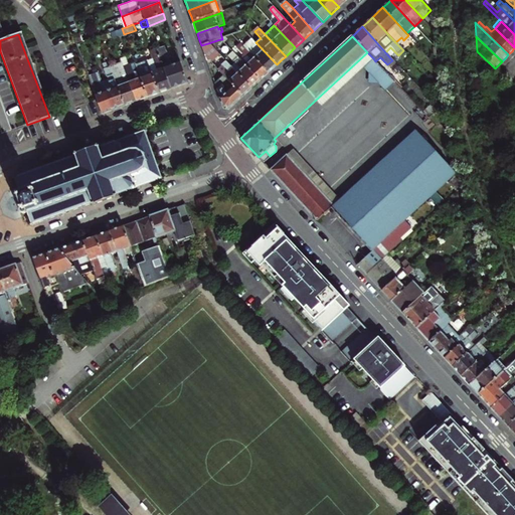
[(154,42),(156,48),(171,89),(179,86),(188,82),(180,61),(171,64),(162,39),(154,42)]
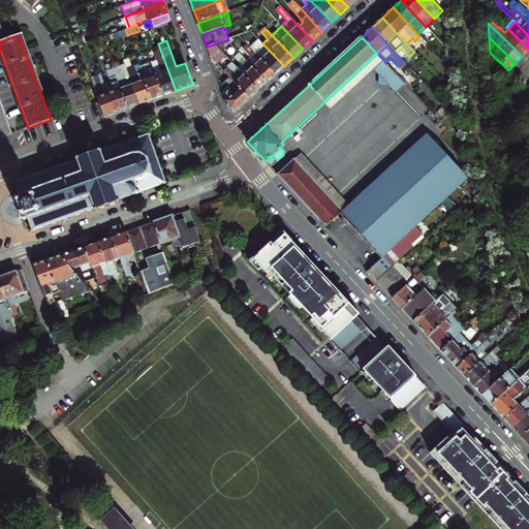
[(214,44),(220,51),(228,42),(226,40),(214,44)]
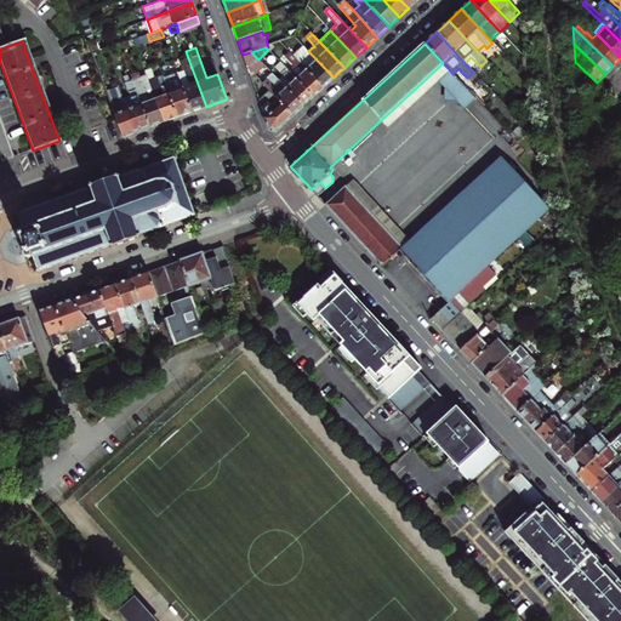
[(334,78),(308,51),(303,47),(294,56),(323,89),(329,83),(334,78)]
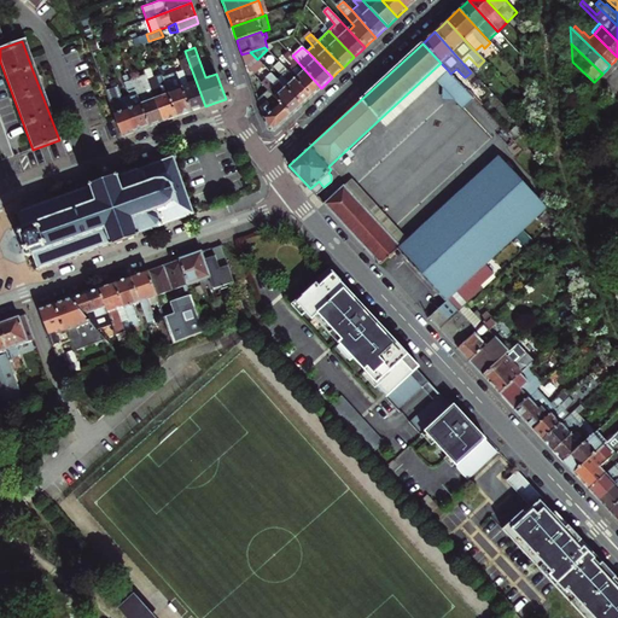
[(252,71),(291,116),(296,111),(301,106),(278,81),(272,74),(264,81),(256,73),(263,65),(257,59),(250,52),(242,54),(249,74),(252,71)]
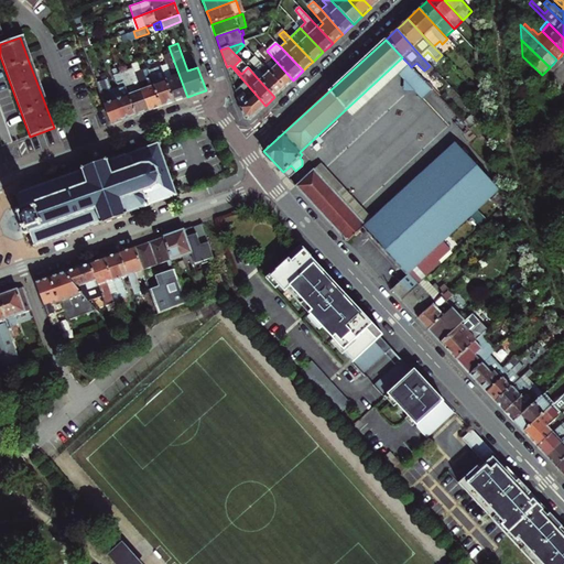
[(289,84),(293,80),(267,51),(264,50),(260,54),(266,60),(261,64),(284,88),(289,84)]
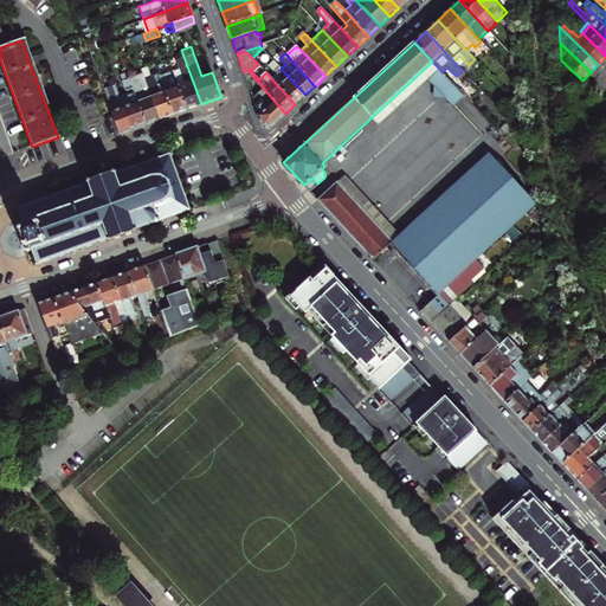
[(179,68),(173,70),(187,109),(194,107),(201,104),(184,57),(176,59),(179,68)]
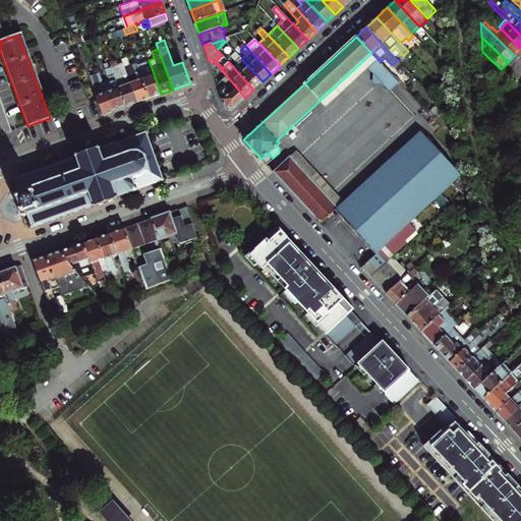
[(234,68),(253,90),(258,84),(263,81),(241,59),(236,53),(231,58),(237,65),(234,68)]
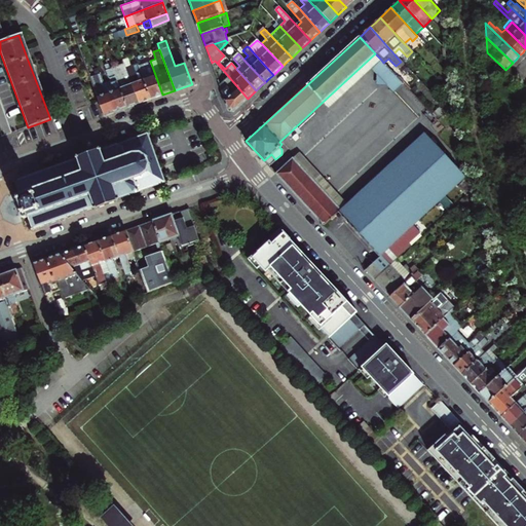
[(375,53),(323,102),(328,108),(370,69),(371,69),(381,60),(375,53)]
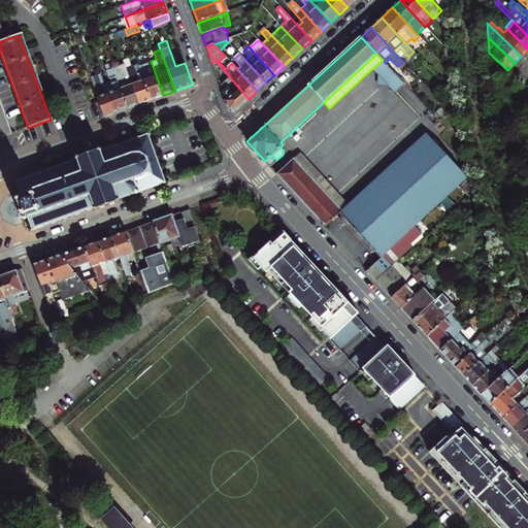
[(385,63),(383,60),(372,69),(377,75),(376,87),(388,87),(394,94),(391,97),(421,129),(434,117),(385,63)]
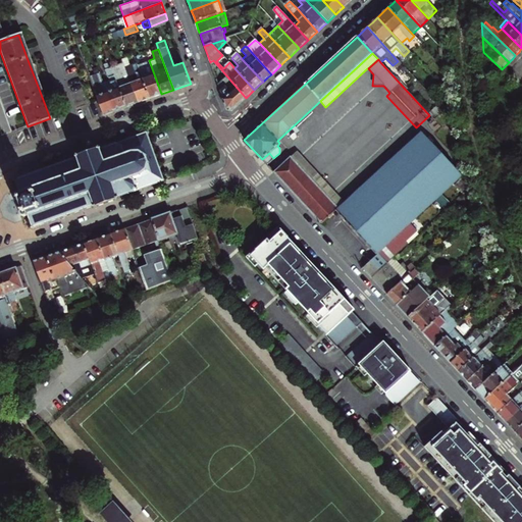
[(137,64),(142,79),(150,99),(156,96),(161,94),(149,60),(137,64)]
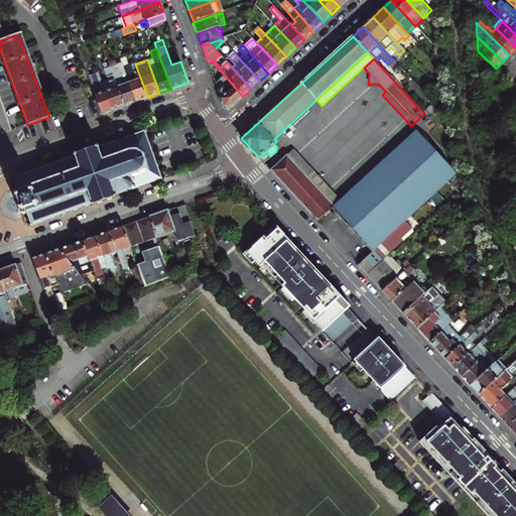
[(237,103),(243,97),(211,59),(208,61),(213,78),(218,74),(224,81),(217,87),(224,108),(229,109),(237,103)]
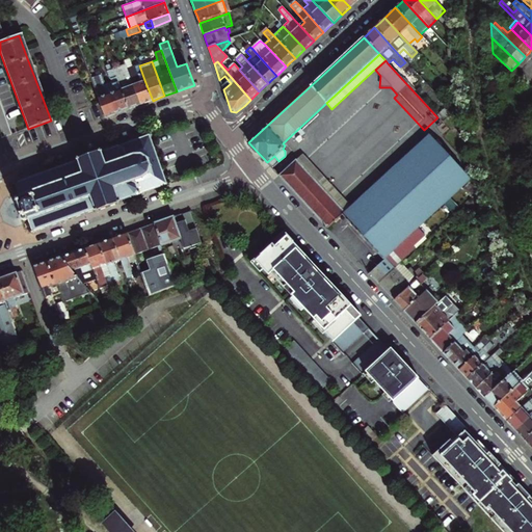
[(111,82),(105,84),(115,113),(123,111),(128,109),(121,89),(111,63),(106,65),(108,71),(107,72),(108,78),(110,78),(111,82)]
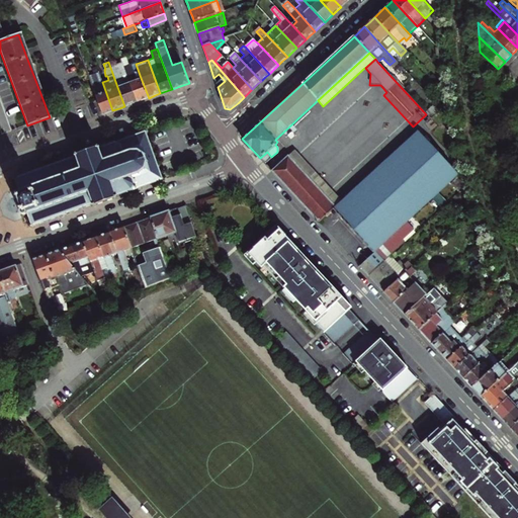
[(123,66),(123,67),(137,101),(143,99),(149,98),(141,78),(136,80),(132,72),(131,72),(127,64),(123,66)]
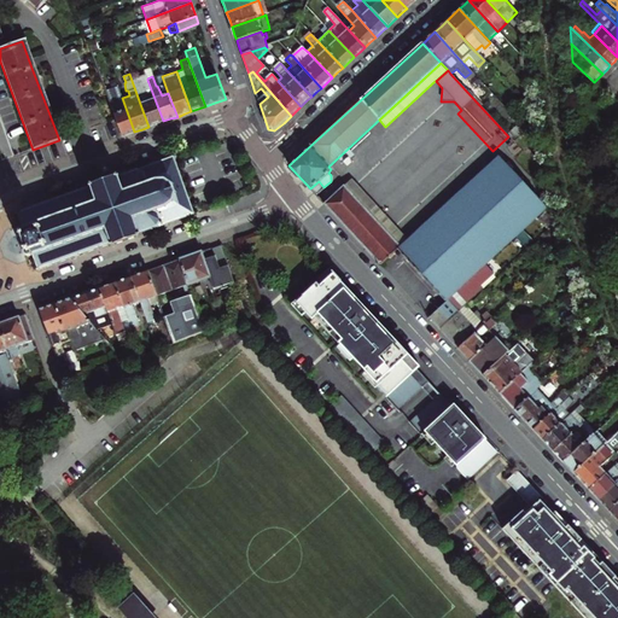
[(103,85),(105,91),(117,86),(115,79),(109,81),(109,82),(103,85)]
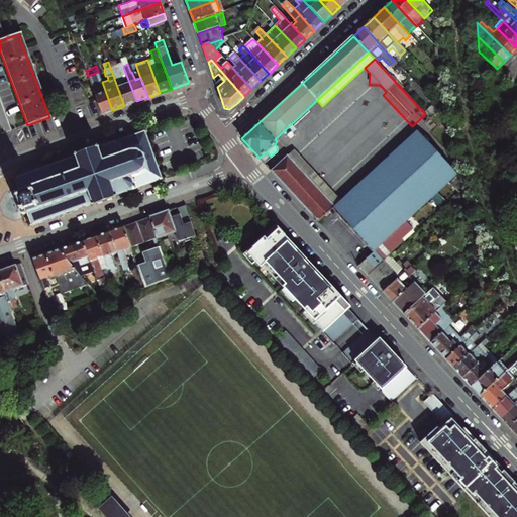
[(122,85),(117,87),(124,106),(132,103),(136,101),(123,67),(117,69),(122,85)]
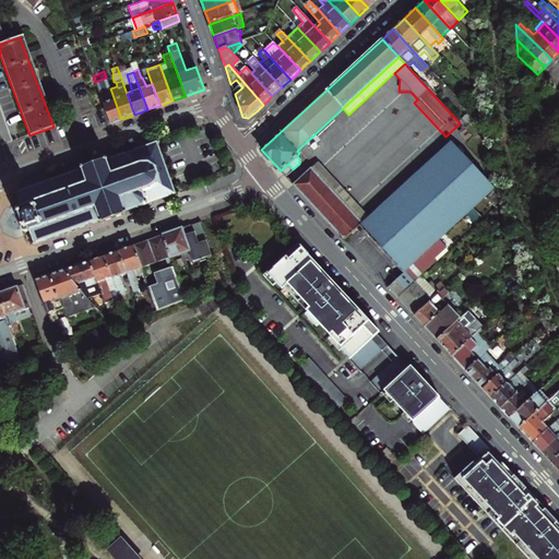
[(121,119),(110,88),(106,78),(95,82),(104,107),(110,123),(116,121),(121,119)]
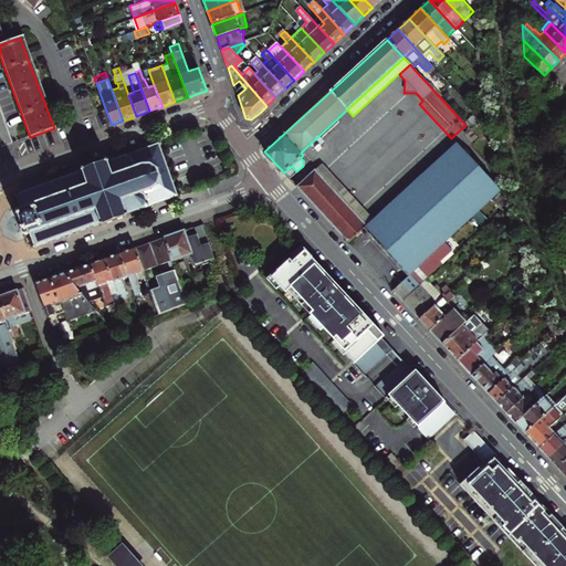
[(481,121),(475,115),(465,125),(470,130),(481,121)]
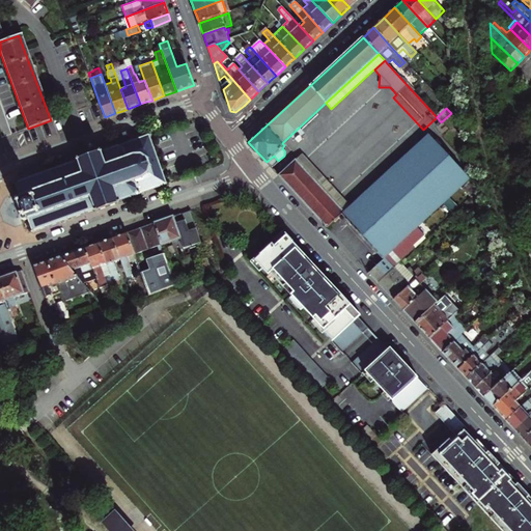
[(30,177),(20,180),(20,179),(18,180),(18,182),(17,182),(17,180),(15,182),(16,183),(14,183),(15,185),(16,185),(16,186),(17,186),(20,195),(19,195),(19,196),(16,197),(16,199),(16,201),(15,202),(16,204),(17,203),(21,215),(19,215),(20,218),(22,217),(23,220),(25,221),(28,219),(28,220),(29,220),(32,229),(31,230),(32,230),(31,231),(31,232),(33,231),(33,233),(35,232),(34,231),(35,231),(36,232),(37,231),(37,230),(48,226),(48,228),(50,227),(49,226),(59,222),(60,224),(61,223),(61,222),(72,218),(72,219),(74,219),(73,218),(83,214),(84,215),(85,215),(85,213),(94,210),(95,212),(96,211),(96,213),(99,212),(98,211),(99,211),(99,210),(117,203),(117,204),(118,203),(118,204),(120,203),(119,202),(121,202),(120,200),(130,197),(131,198),(132,198),(132,197),(135,195),(135,196),(136,196),(137,195),(138,194),(139,197),(145,195),(144,192),(151,189),(152,190),(154,190),(154,189),(165,185),(166,186),(167,185),(167,184),(167,183),(166,183),(162,171),(163,171),(163,169),(162,170),(161,167),(171,163),(166,147),(155,151),(154,148),(155,148),(155,146),(154,147),(149,136),(150,136),(150,134),(148,135),(148,134),(147,134),(147,135),(136,139),(136,138),(134,139),(134,140),(127,142),(126,139),(119,141),(120,144),(119,145),(119,144),(117,144),(117,146),(114,147),(113,145),(111,146),(112,148),(103,151),(103,149),(101,150),(101,148),(99,149),(100,149),(99,150),(99,151),(80,158),(80,157),(79,158),(78,157),(77,157),(78,159),(76,159),(77,161),(67,164),(66,163),(65,163),(65,164),(55,168),(55,167),(53,167),(53,169),(44,172),(43,171),(40,171),(42,173),(31,176),(31,175),(29,175),(30,177)]
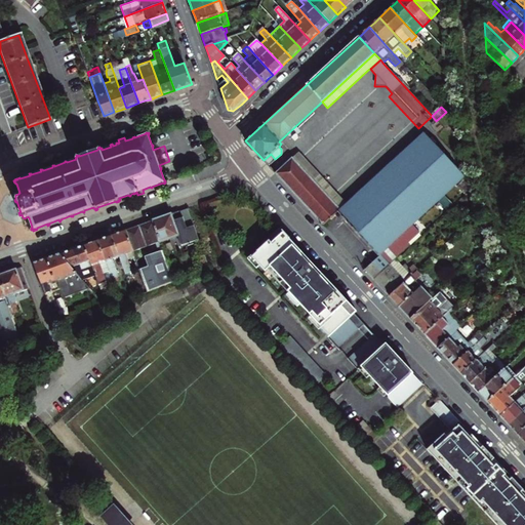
[(347,203),(337,211),(358,233),(378,255),(465,176),(430,139),(423,133),(347,203)]
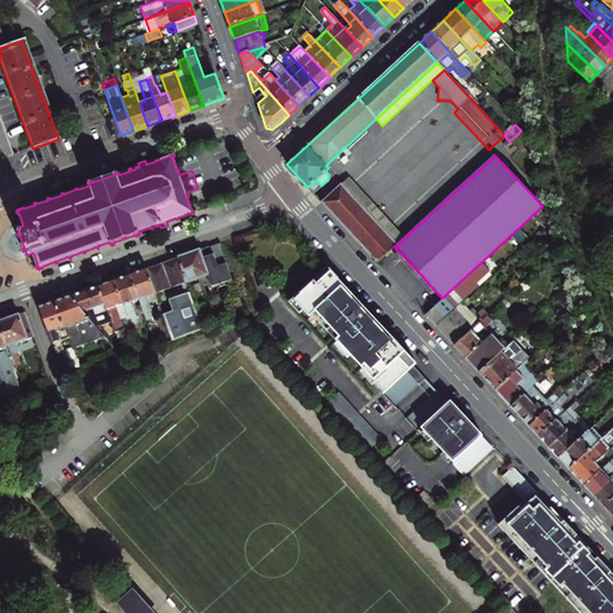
[(509,156),(502,163),(516,178),(523,171),(509,156)]
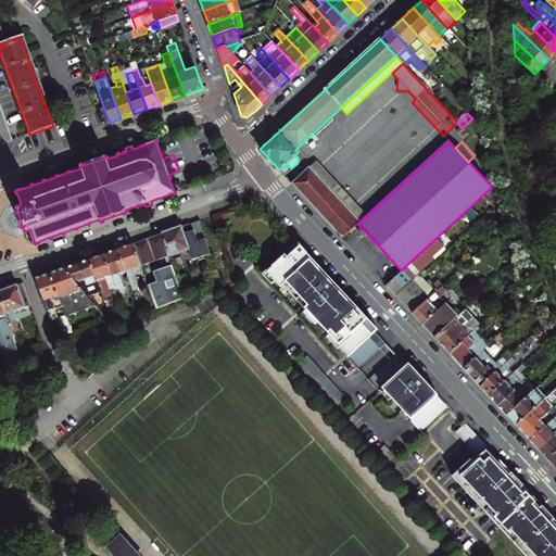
[(353,213),(359,207),(316,160),(308,166),(353,213)]
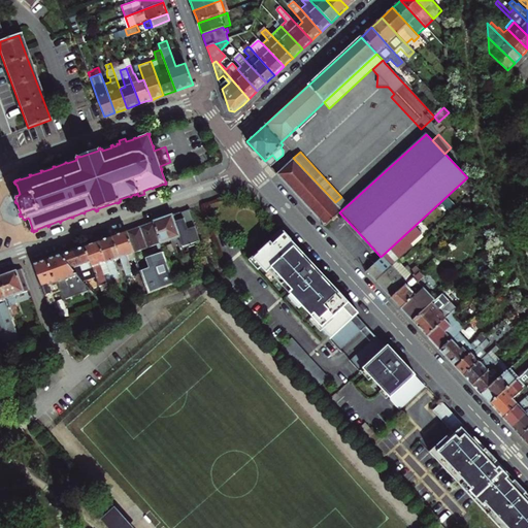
[(299,198),(325,225),(339,212),(349,204),(341,197),(335,202),(293,158),(283,167),(278,164),(272,169),(299,198)]
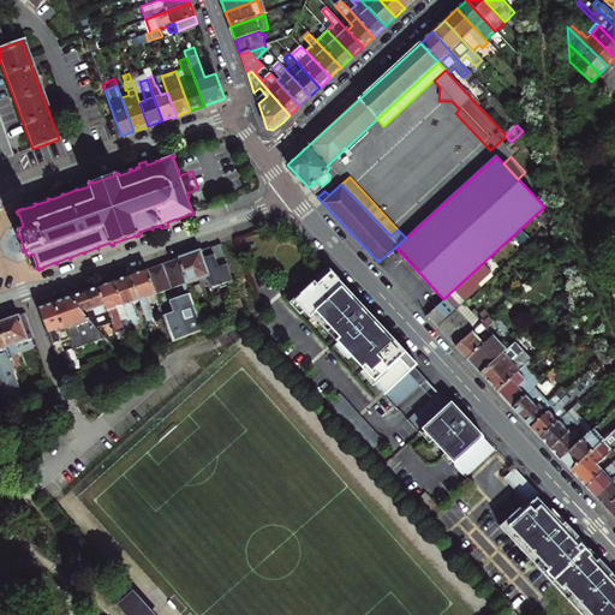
[(559,252),(555,243),(548,245),(551,260),(559,252)]
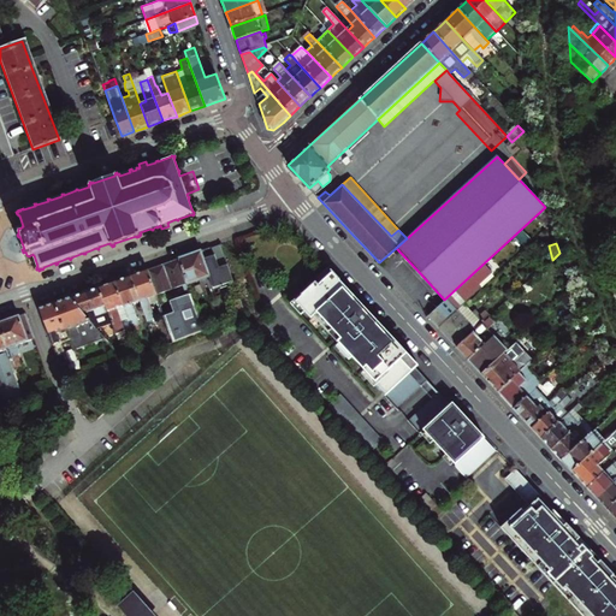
[(195,254),(179,260),(188,284),(188,285),(191,294),(194,300),(235,285),(227,265),(219,267),(215,256),(207,259),(203,250),(195,254)]
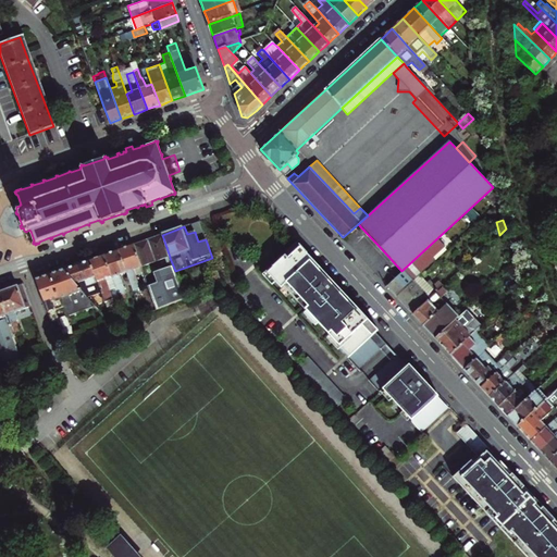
[(393,292),(397,296),(413,281),(411,277),(437,254),(435,251),(448,239),(443,234),(387,286),(393,292)]
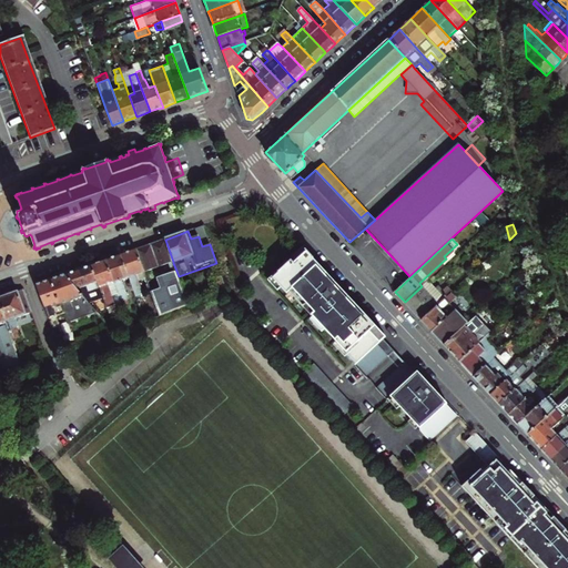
[(150,244),(137,250),(144,272),(173,262),(165,240),(150,244)]
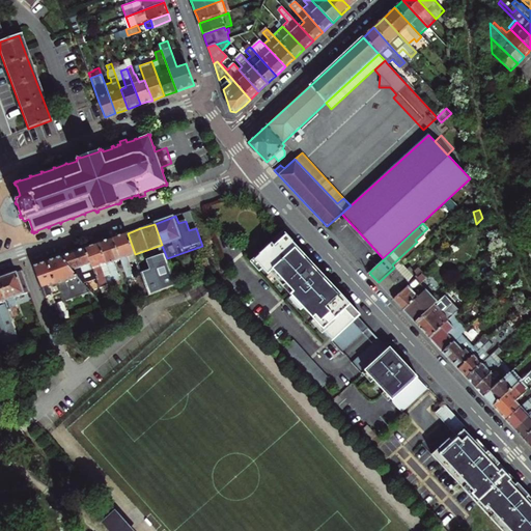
[(317,275),(358,318),(361,315),(350,304),(284,232),(271,245),(272,246),(273,245),(275,248),(286,238),(314,268),(312,269),(317,274),(317,275)]
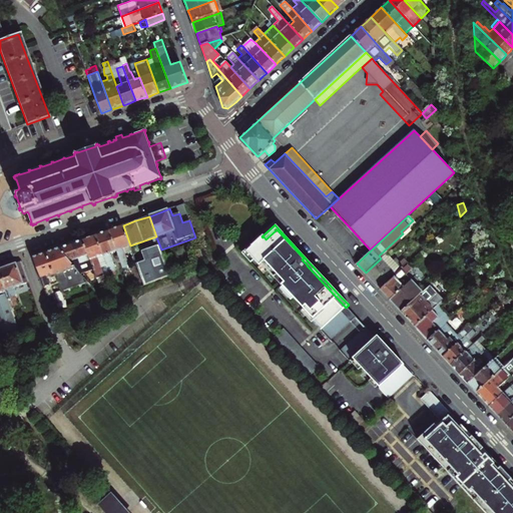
[(123,248),(130,245),(123,225),(117,227),(109,230),(116,250),(123,268),(129,266),(123,248)]
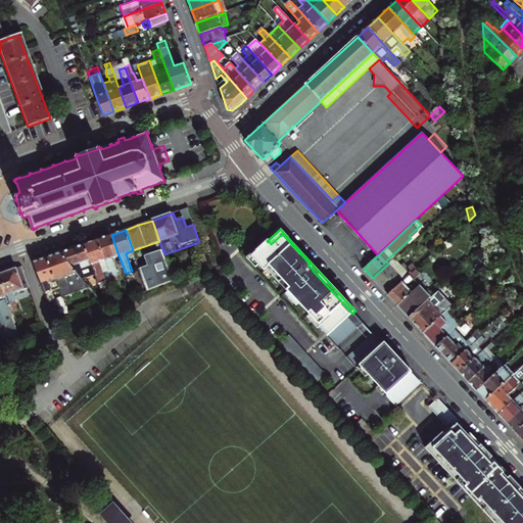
[(306,317),(336,348),(363,325),(352,314),(313,271),(313,270),(307,265),(310,264),(282,234),(271,244),(269,241),(268,242),(257,252),(251,257),(258,266),(265,272),(267,270),(288,293),(298,304),(308,315),(306,317)]
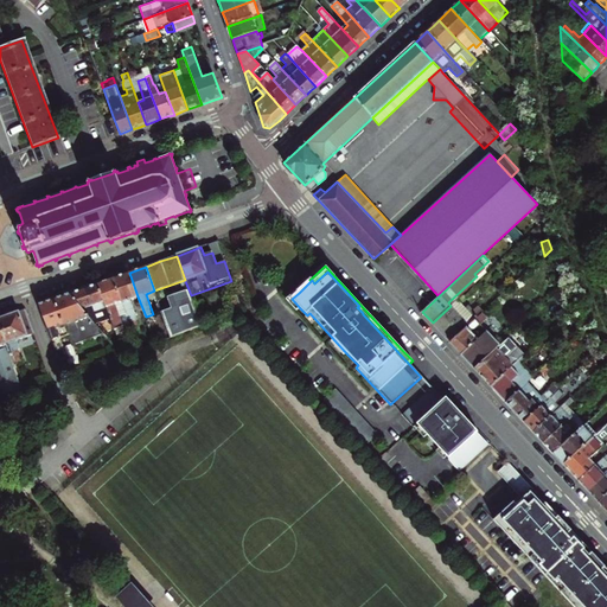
[(129,300),(138,296),(129,273),(121,275),(113,279),(129,323),(136,320),(129,300)]
